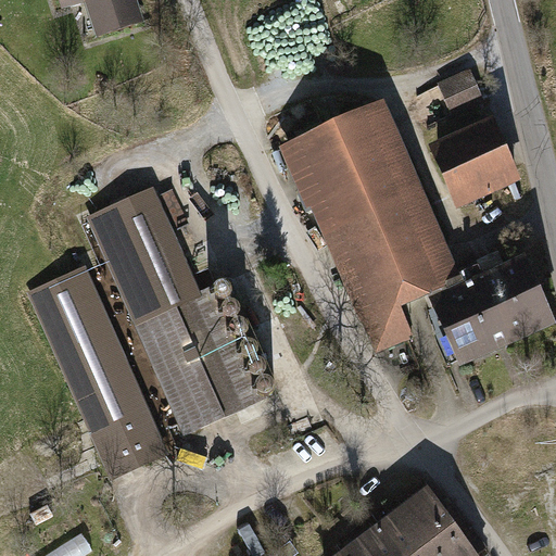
[(58,0),(61,10),(85,2),(97,38),(147,22),(139,0),(58,0)]
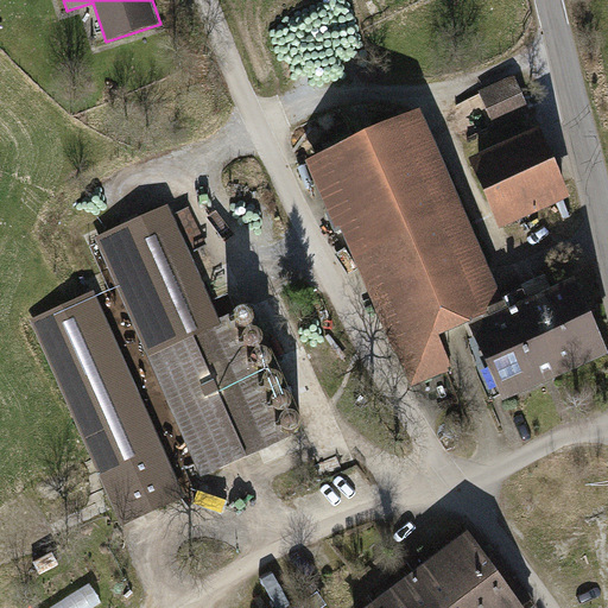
[(493,122),(529,111),(517,77),(482,88),(493,122)]
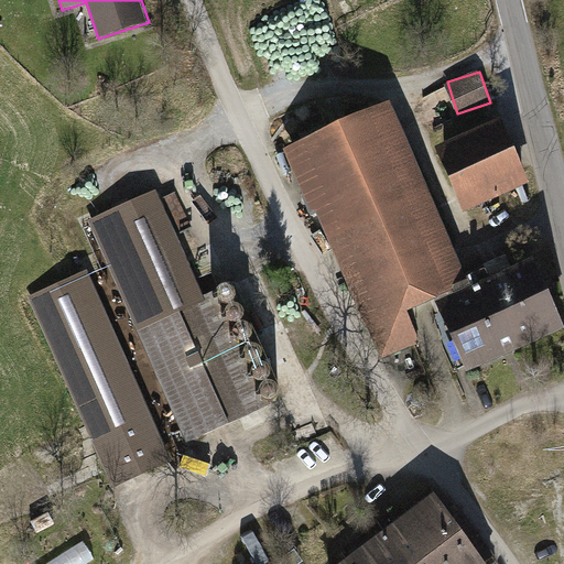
[(388,104),(283,152),(311,212),(316,209),(384,358),(425,339),(407,300),(466,272),(388,104)]
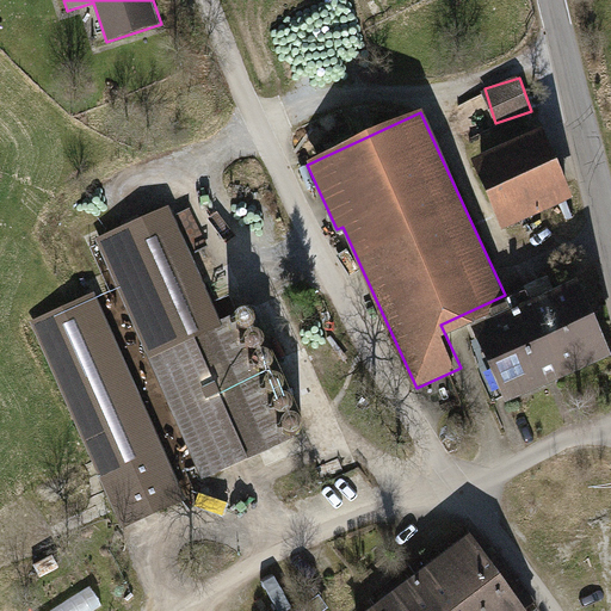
[(541,129),(471,158),(501,228),(516,222),(520,235),(541,227),(535,214),(571,199),(541,129)]
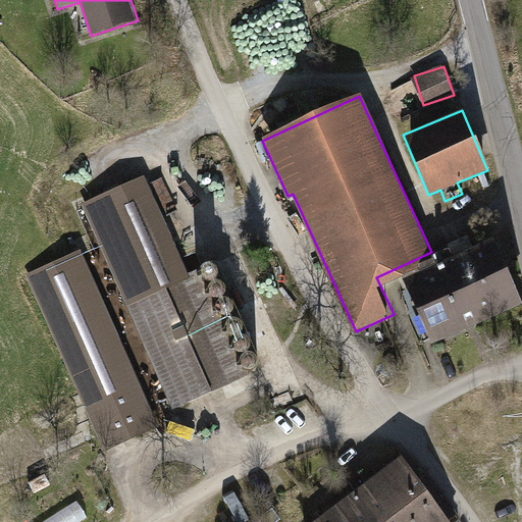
[(239,378),(145,176),(77,208),(171,409),(239,378)]
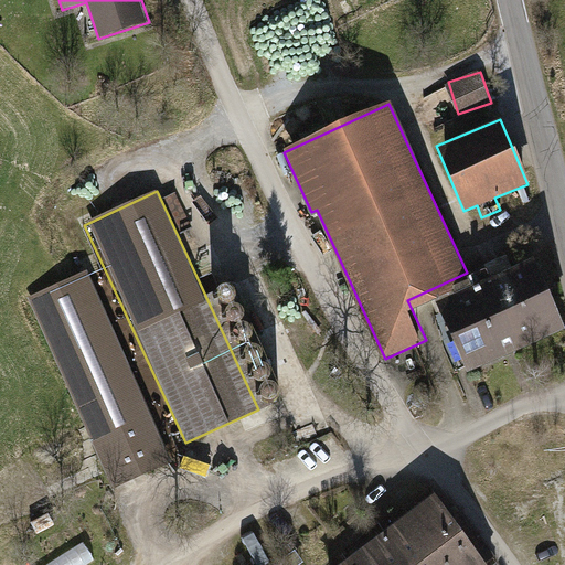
[(491,279),(438,300),(466,370),(564,330),(564,324),(537,255),(510,266),(507,257),(486,265),(491,279)]
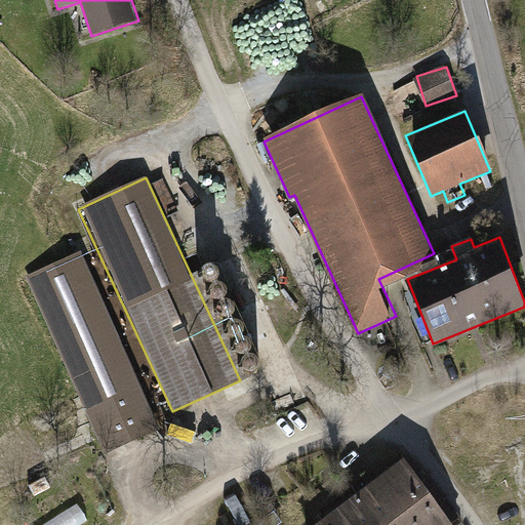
[(107,455),(159,431),(76,253),(24,277),(98,439),(107,455)]
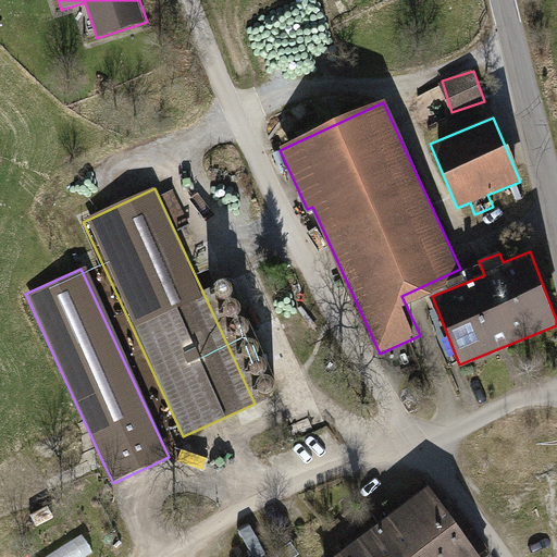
[(225,276),(220,276),(215,280),(213,284),(213,289),(215,294),(220,296),(225,296),(230,293),(232,288),(232,284),(230,280),(225,276)]
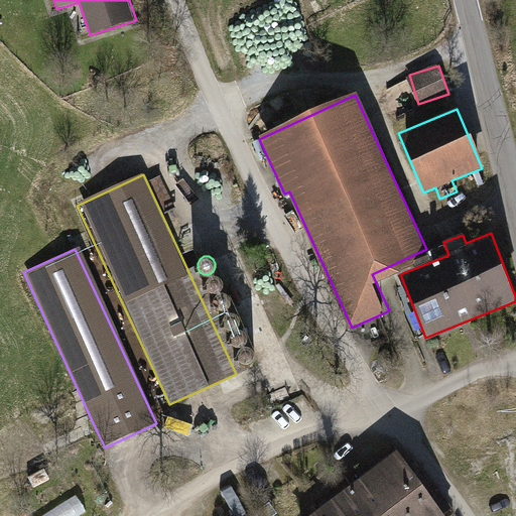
[(216,273),(211,273),(207,276),(205,280),(205,285),(208,289),(212,291),(216,291),(220,288),(223,284),(222,279),(220,275),(216,273)]
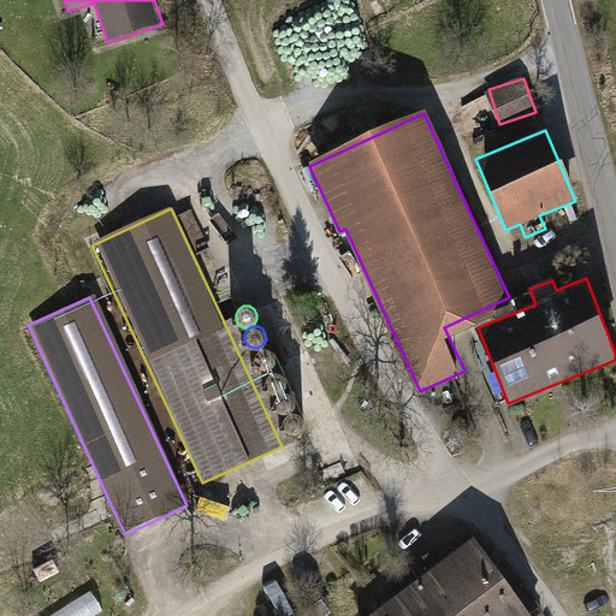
[(266,347),(260,348),(255,350),(253,355),(253,361),(256,366),(261,368),(266,368),(271,365),(274,360),(274,355),(271,350),(266,347)]
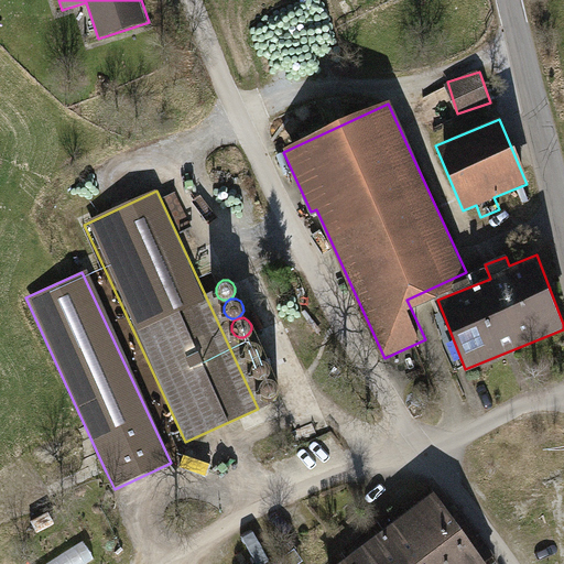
[(253,342),(248,343),(243,345),(241,349),(241,355),(245,359),(249,361),(253,361),(258,359),(261,354),(261,349),(258,345),(253,342)]
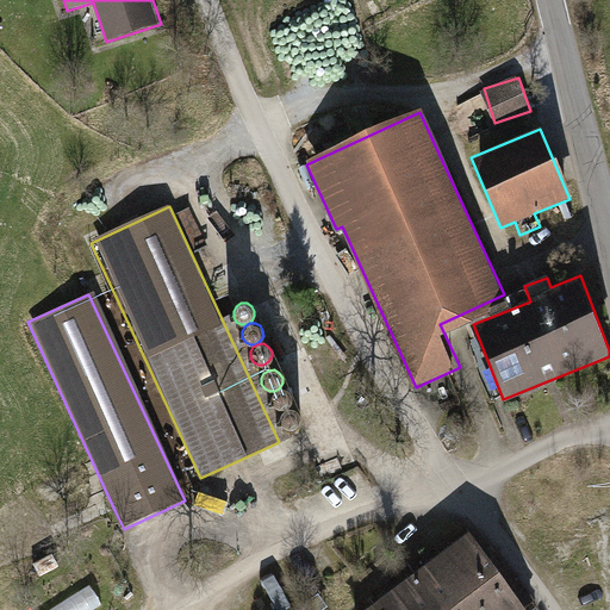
[(282,390),(277,391),(272,393),(269,398),(269,404),(273,409),(278,411),(284,411),(288,408),(291,403),(291,398),(287,393),(282,390)]
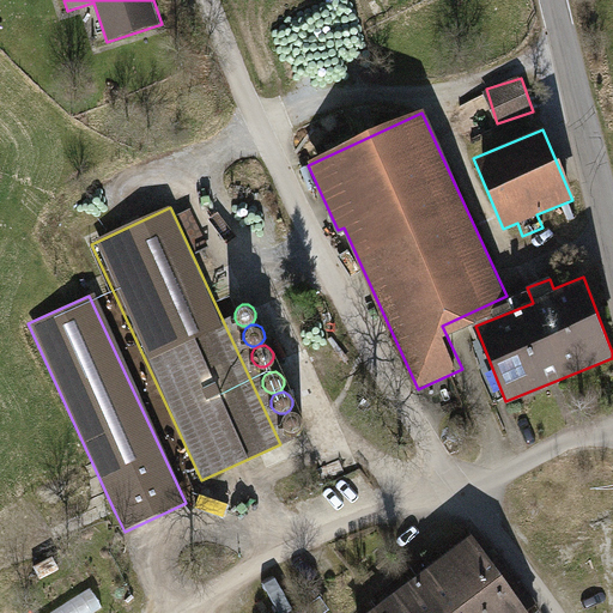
[(292,413),(287,413),(283,416),(279,420),(279,426),(283,431),(287,434),(293,434),(298,431),(301,426),(301,420),(297,416),(292,413)]
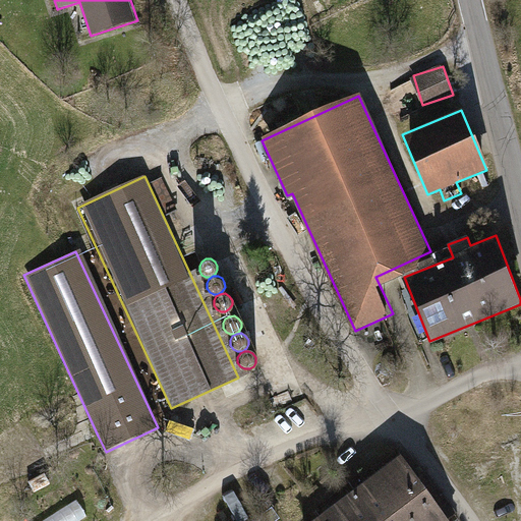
[(375,471),(400,506),(424,488),(399,454),(375,471)]
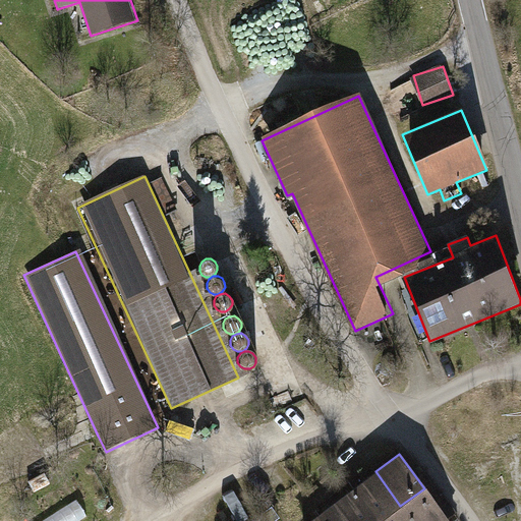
[(411,520),(400,506),(375,471),(353,487),(377,520),(411,520)]
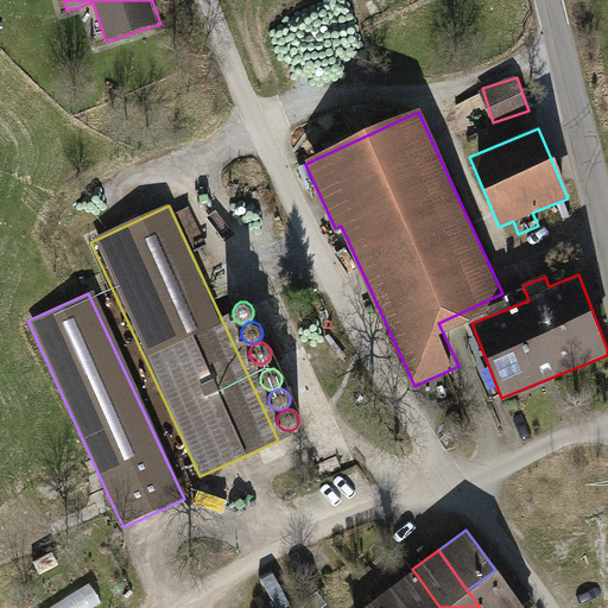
[(375,596),(384,607),(439,607),(412,569),(375,596)]
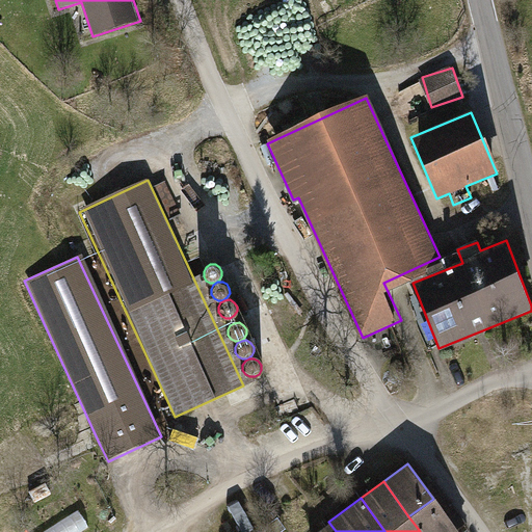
[(457,531),(433,499),(408,516),(420,531),(457,531)]
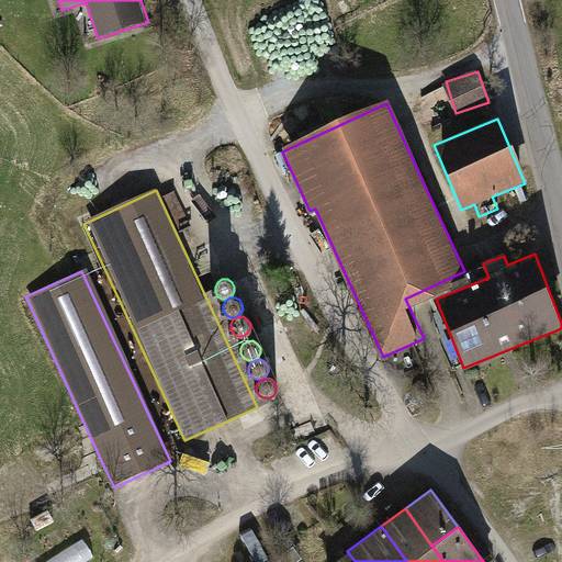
[(246,554),(226,561),(279,561),(266,529),(239,540),(246,554)]
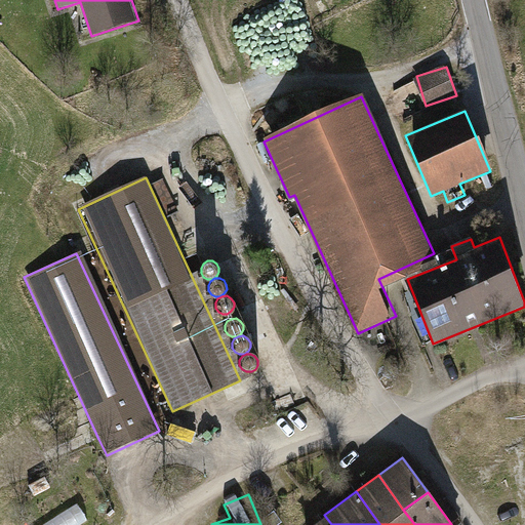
[(78,524),(89,519),(80,503),(43,524),(78,524)]
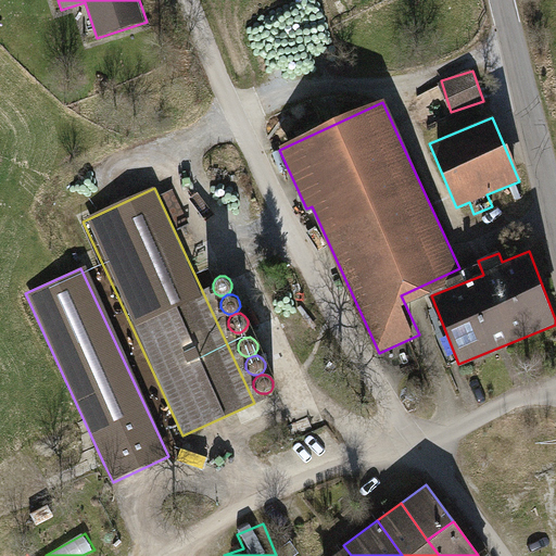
[(351,555),(343,545),(327,555),(351,555)]
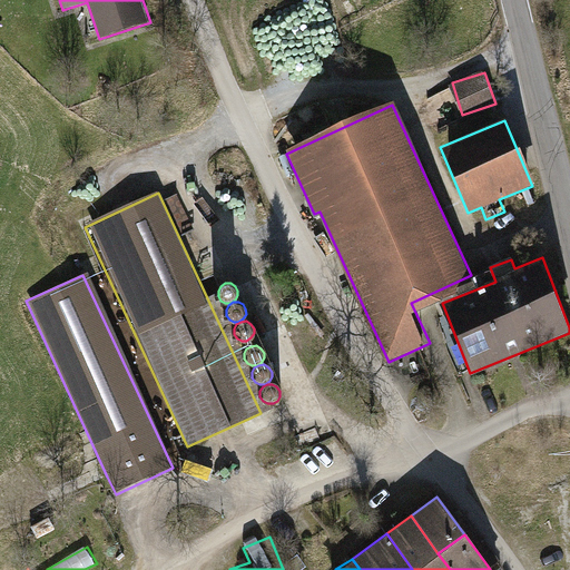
All buildings are outlined.
